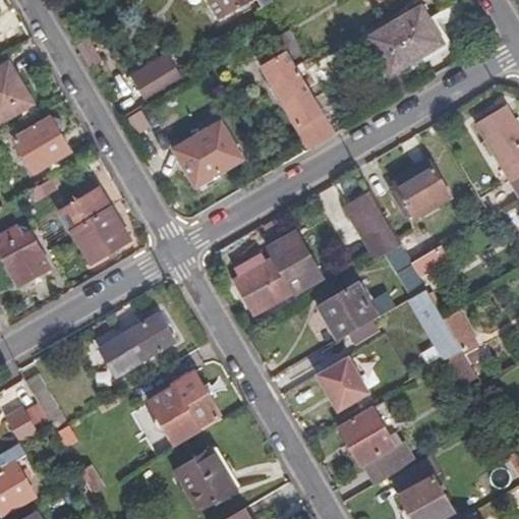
[(441,42),(418,5),(366,37),(389,73),(441,42)]
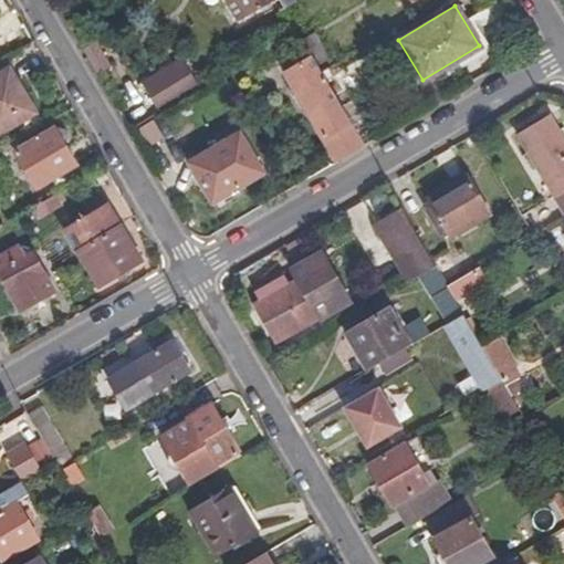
[(311,31),(301,38),(311,55),(316,63),(326,56),(311,31)]
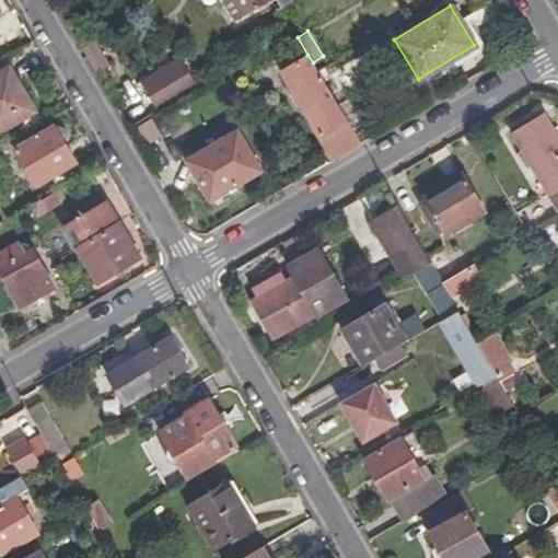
[(95,41),(81,48),(96,74),(111,67),(95,41)]
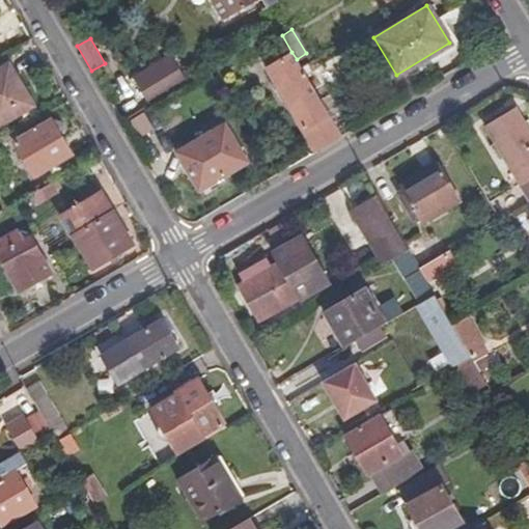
[(341,136),(300,65),(297,59),(291,52),(267,66),(315,151),(341,136)]
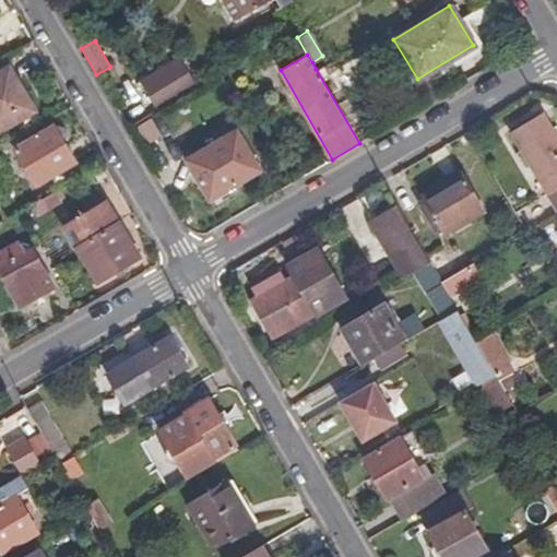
[(138,82),(155,111),(194,87),(178,58),(138,82)]
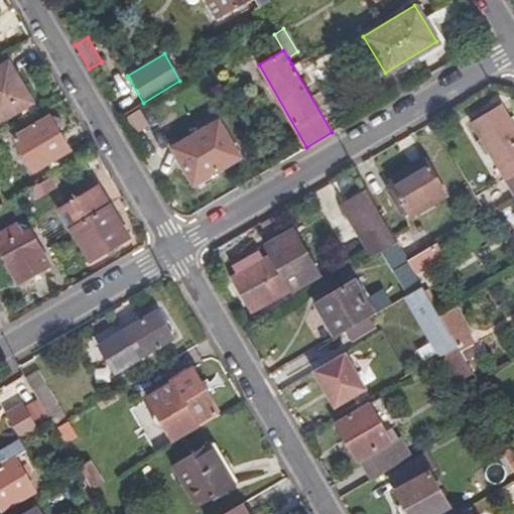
[(0,120),(33,101),(9,59),(0,66),(0,120)]
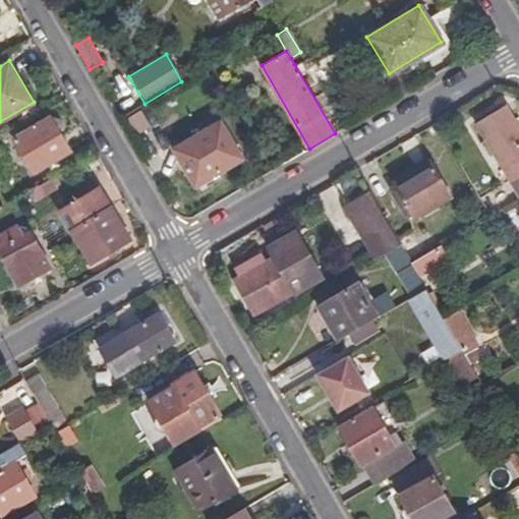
[(227,98),(221,85),(216,90),(222,101),(227,98)]
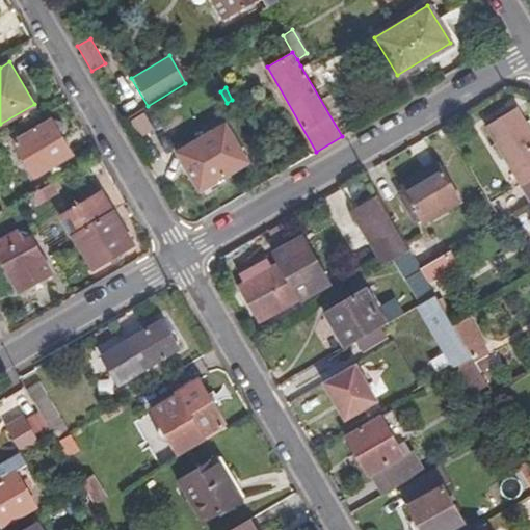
[(486,125),(529,195),(529,127),(517,105),(486,125)]
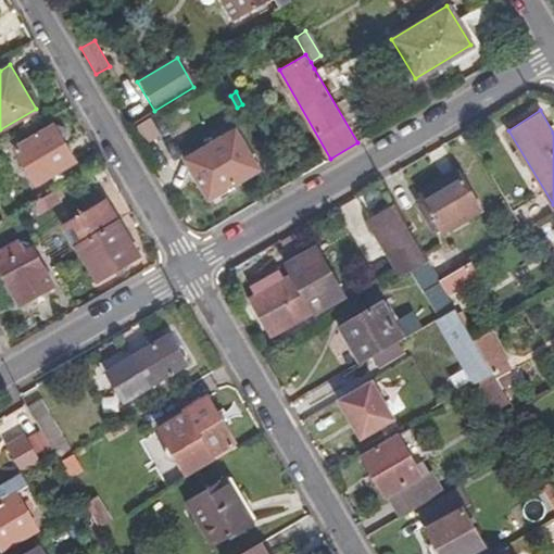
[(34,183),(72,160),(50,124),(12,147),(34,183)]
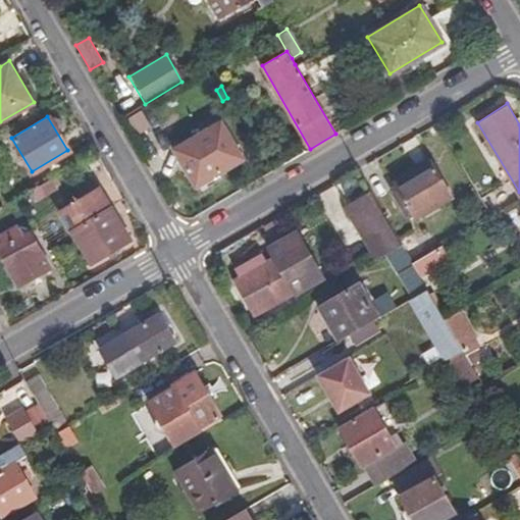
[(242,160),(219,121),(172,149),(194,187),(242,160)]
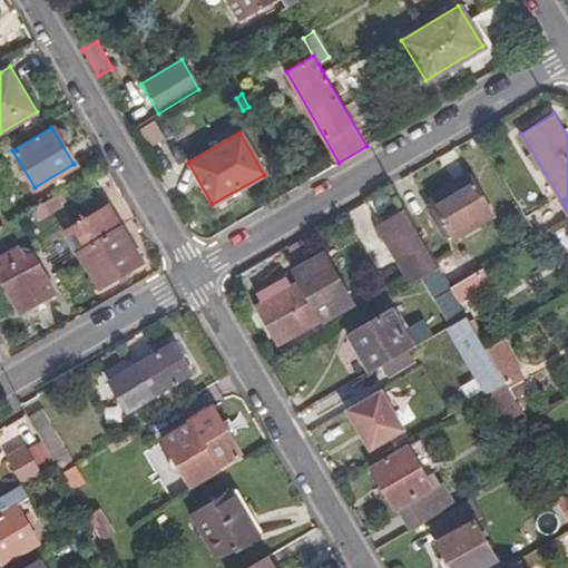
[(469,175),(431,198),(440,215),(433,219),(443,237),(450,233),(454,238),(493,216),(469,175)]
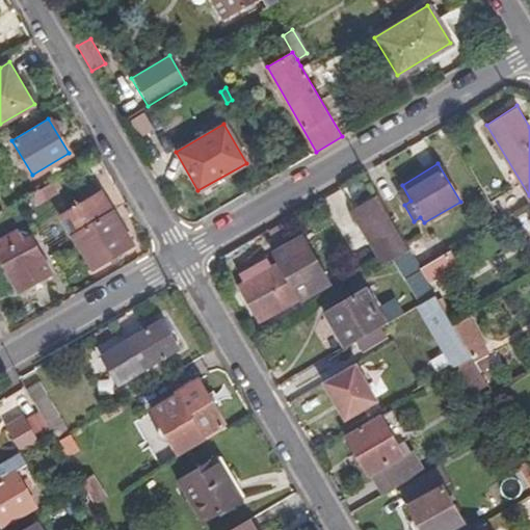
[(61,188),(56,178),(29,194),(35,204),(61,188)]
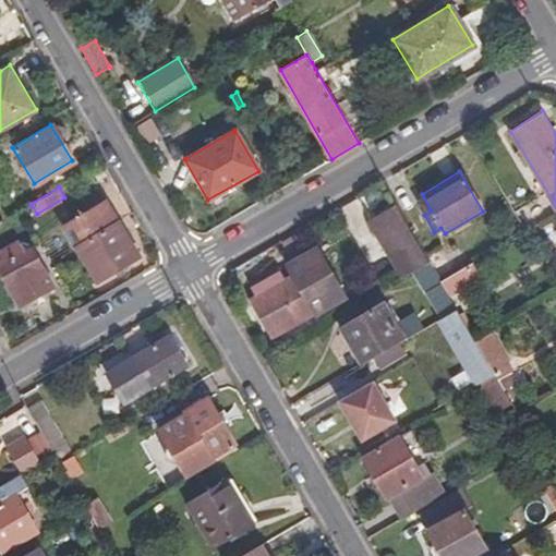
[(96,281),(139,255),(105,200),(63,226),(96,281)]
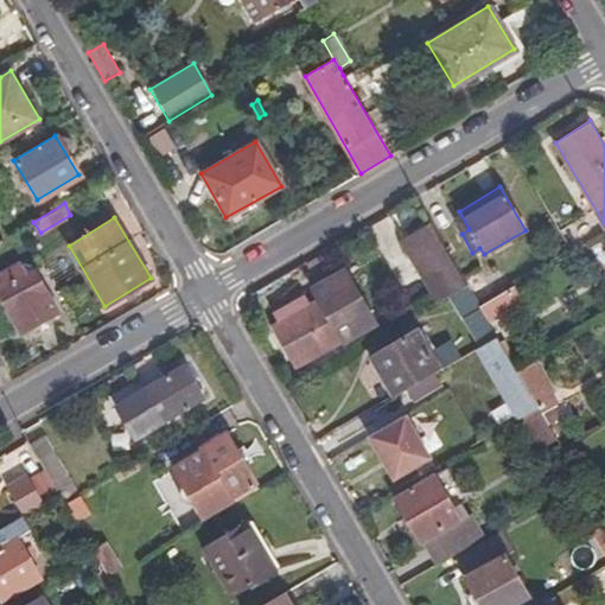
[(464,280),(431,222),(405,236),(397,241),(433,303),(449,293),(465,285),(464,280)]
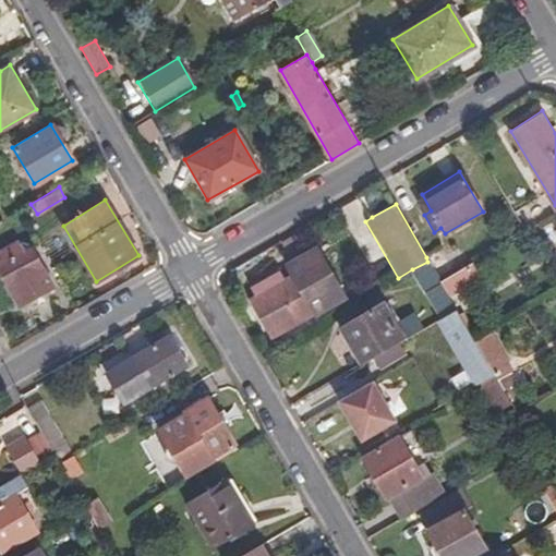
[(0,267),(23,307),(57,287),(34,249),(24,254),(16,242),(0,252),(0,267)]
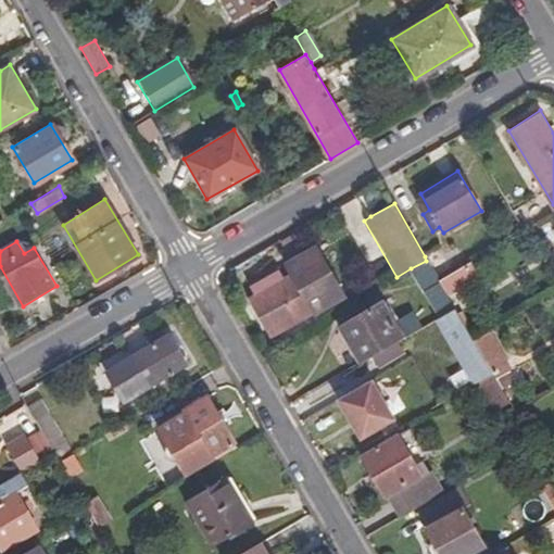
[(342,294),(316,248),(249,285),(254,294),(249,298),(268,335),(342,294)]
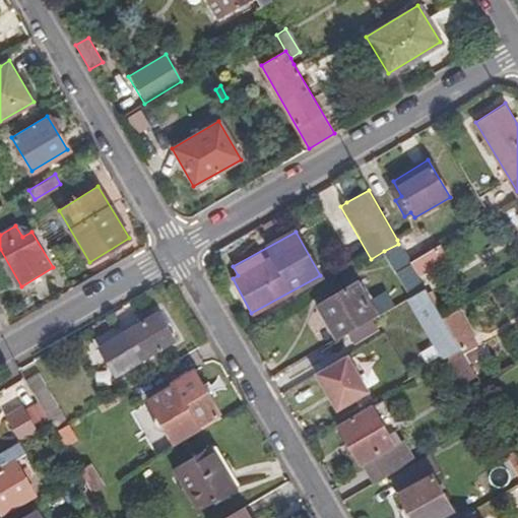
[(409,233),(397,240),(398,244),(407,257),(419,250),(409,233)]
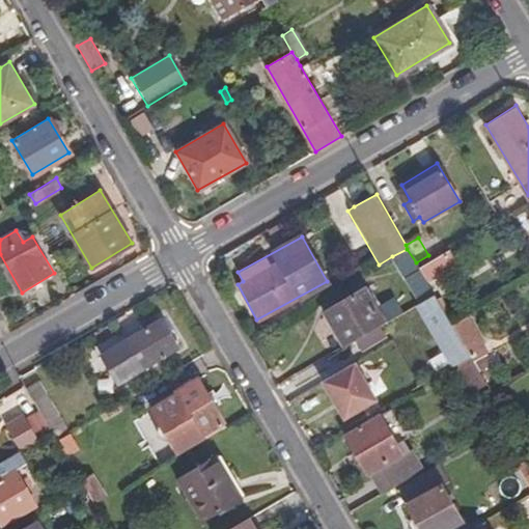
[(425,279),(419,269),(416,262),(407,249),(392,256),(420,304),(434,296),(425,279)]
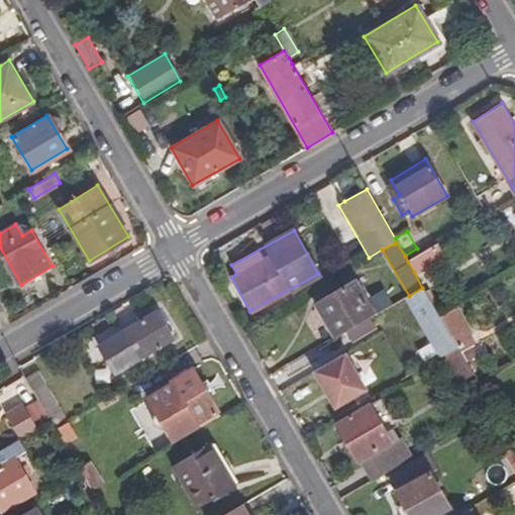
[(442,254),(436,244),(408,262),(414,272),(442,254)]
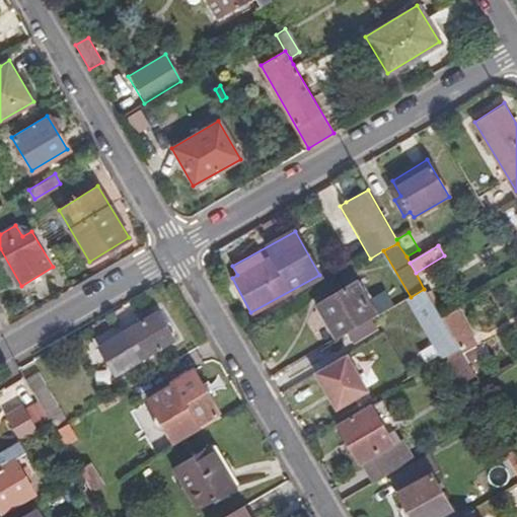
[(315,304),(336,340),(346,334),(371,319),(389,308),(381,294),(366,302),(355,282),(315,304)]
